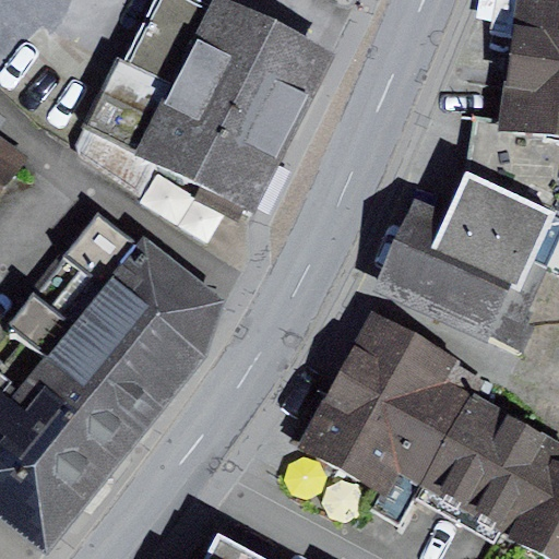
[(328,63),(197,0),(157,0),(128,59),(290,139),(328,63)]
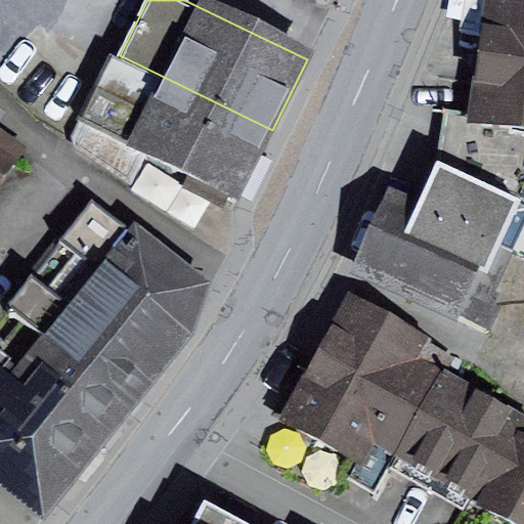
[(523,0),(484,0),(477,53),(523,60),(523,0)]
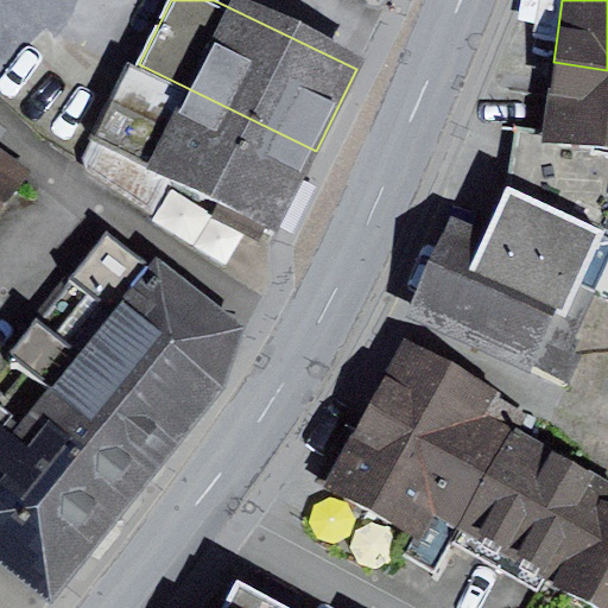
[(39,39),(0,11),(0,81),(6,86),(39,39)]
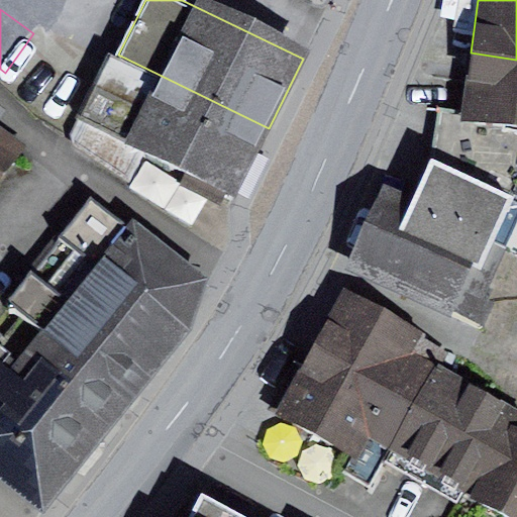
[(111,53),(71,134),(73,146),(129,181),(144,152),(236,194),(269,128),(118,55),(111,53)]
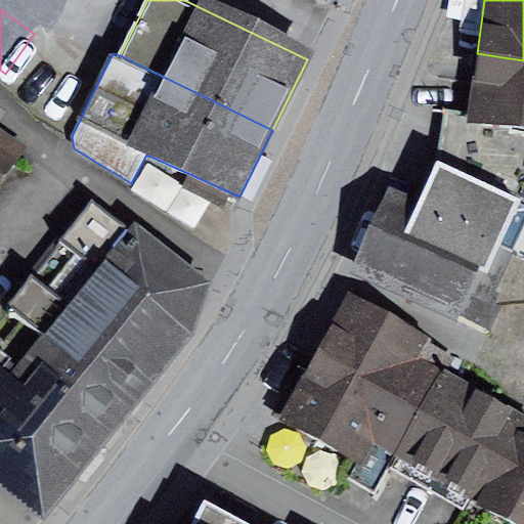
[(523,60),(477,53),(467,117),(466,124),(523,132),(523,60)]
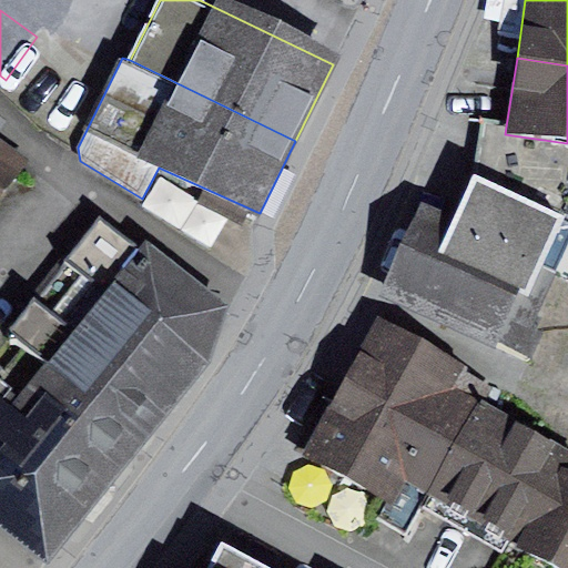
[(0,118),(0,166),(19,180),(31,161),(0,139),(0,130),(6,122),(0,118)]
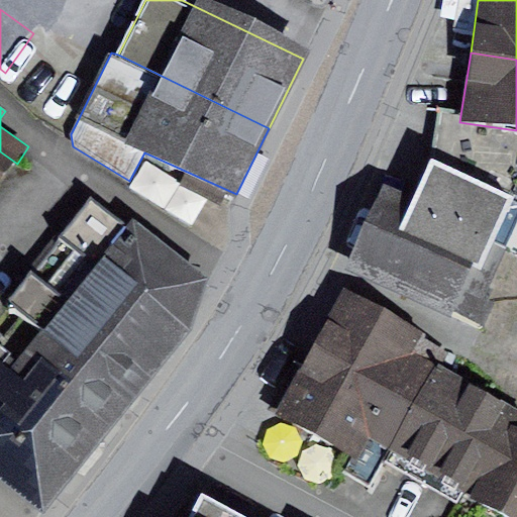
[(516,130),(459,122),(460,115),(438,112),(433,158),(515,196),(516,188),(516,130)]
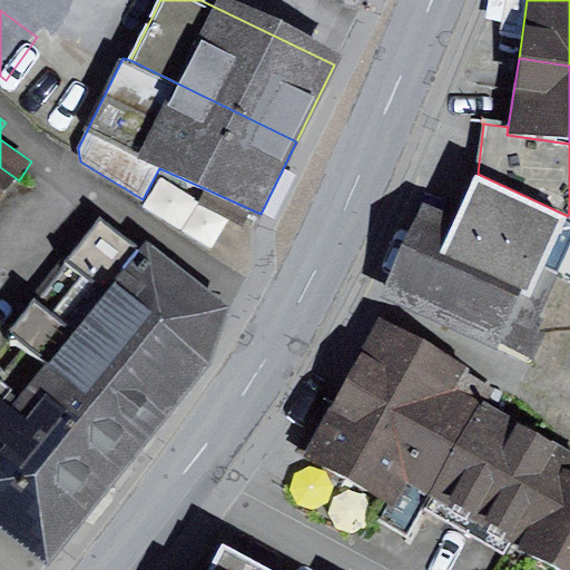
[(0,167),(0,207),(19,180),(0,167)]
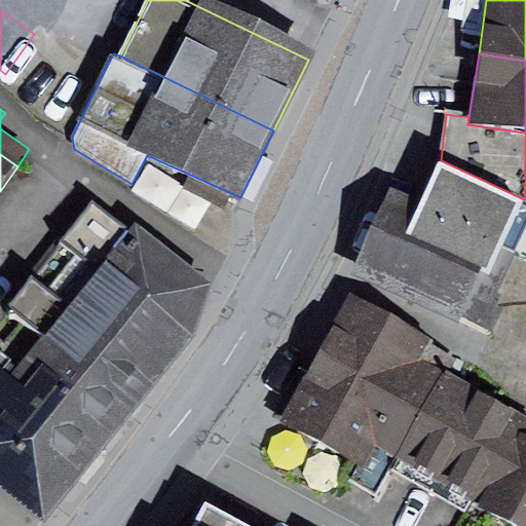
[(524,199),(441,160),(423,198),(391,183),(349,272),(490,337),(502,310),(496,294),(515,254),(501,248),(524,199)]
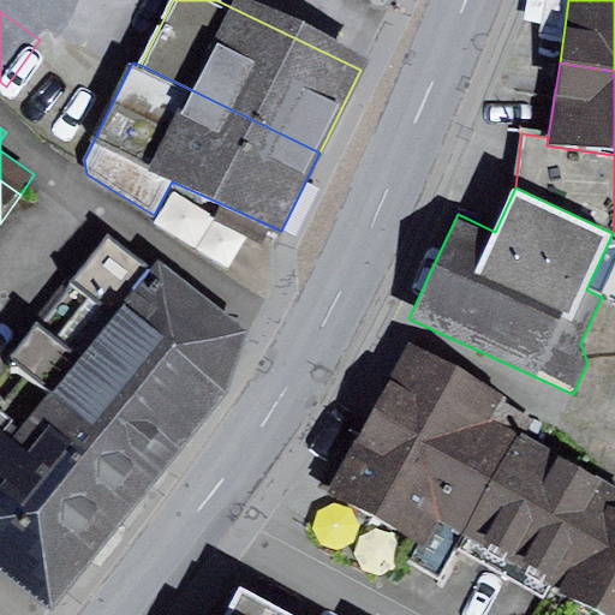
[(11,360),(52,392),(160,478),(230,394),(246,330),(160,258),(151,269),(108,236),(11,360)]
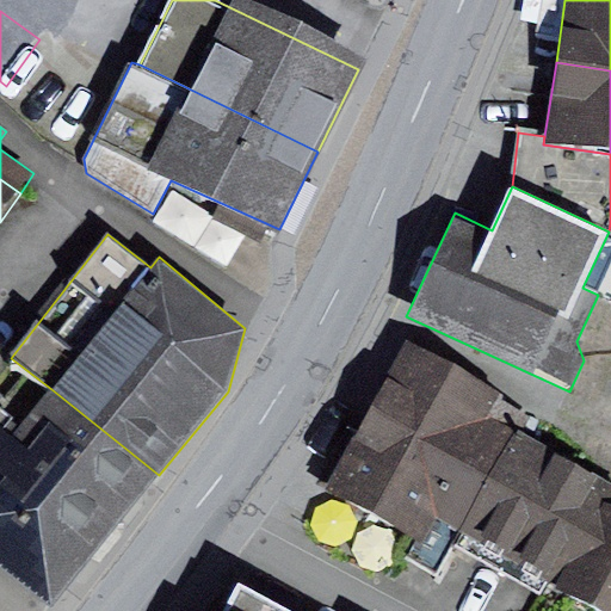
[(503,394),(411,341),(328,487),(418,538),(406,560),(438,578),(466,532),(522,431),(530,415),(500,399),(503,394)]
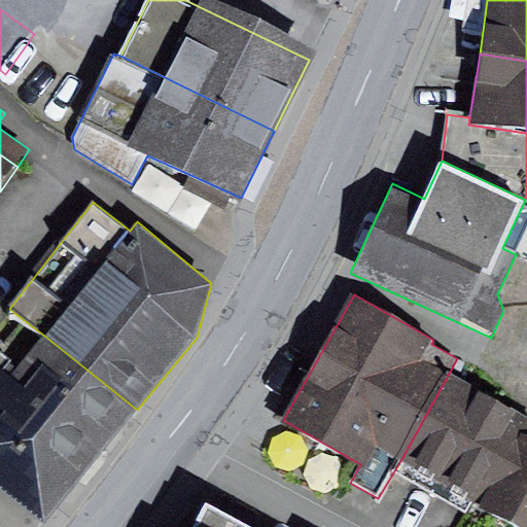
[(0,351),(0,486),(46,523),(137,410),(44,336),(20,366),(0,351)]
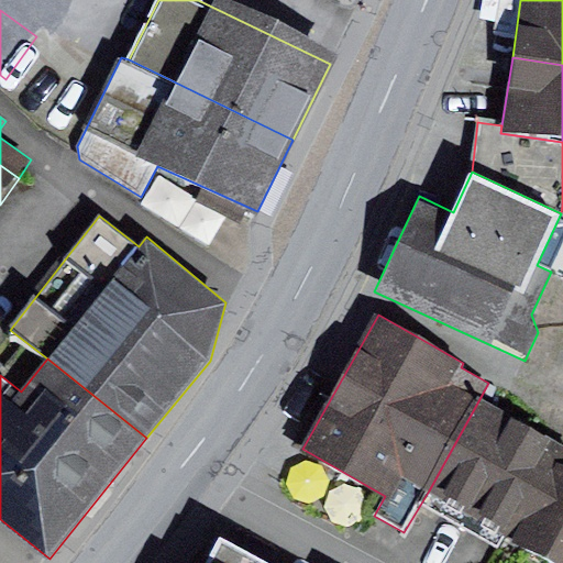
[(562,442),(481,397),(429,490),(517,539),(558,460),(562,462),(562,442)]
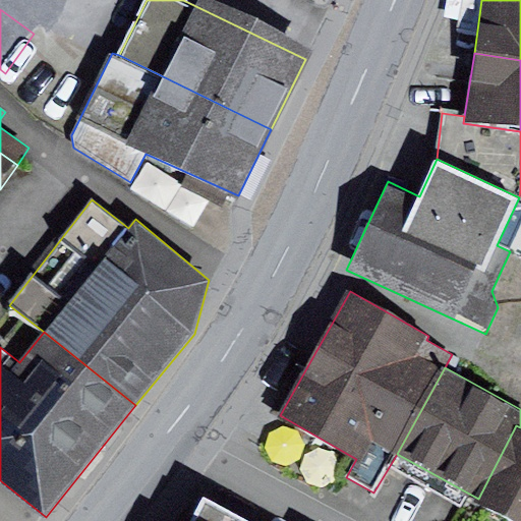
[(520,520),(520,427),(516,425),(478,499),(476,501),(516,520),(520,520)]
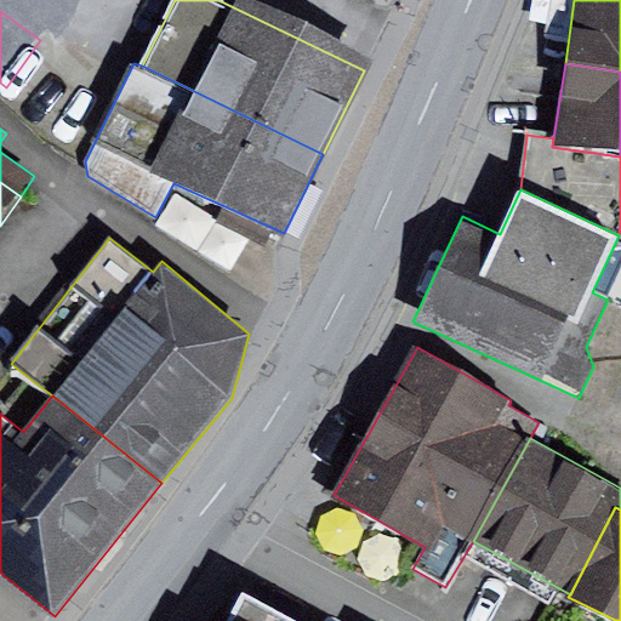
[(289,620),(245,598),(233,620),(289,620)]
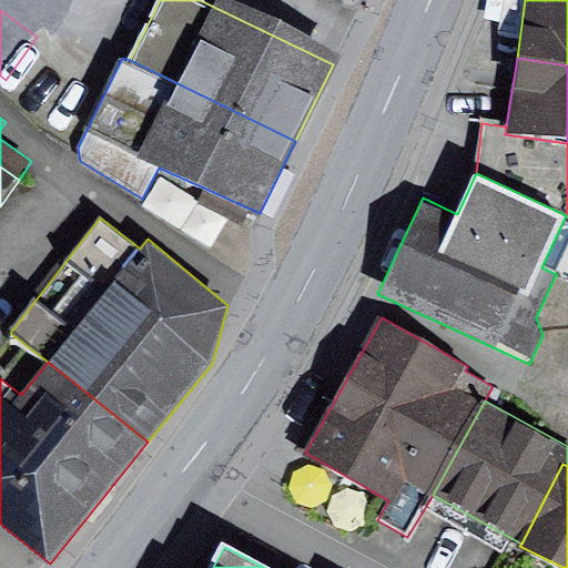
All buildings are outlined.
